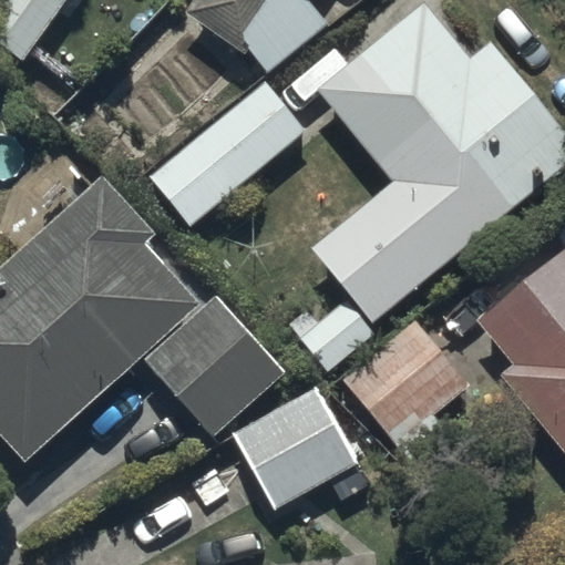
[(1,0),(0,2),(0,44),(24,62),(70,0),(1,0)]
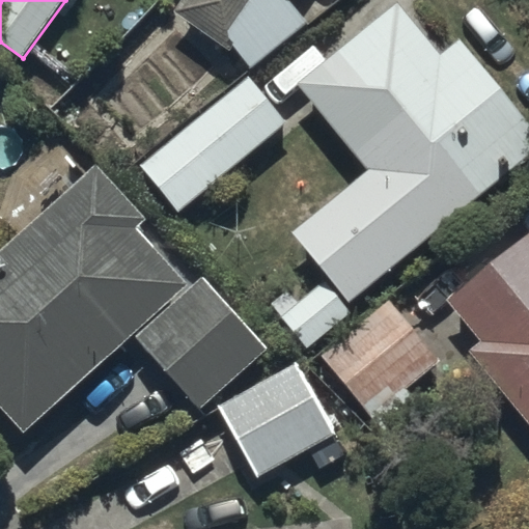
[(179,0),(171,11),(221,46),(227,36),(249,67),(308,23),(290,0),(179,0)]
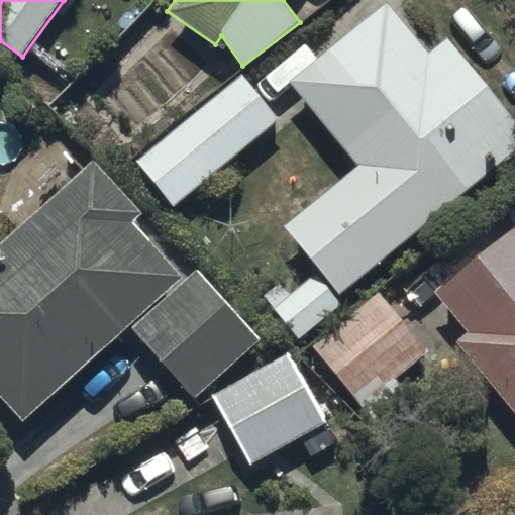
[(514,122),(448,37),(427,54),(394,10),(297,84),(412,232),(514,152),(514,122)]
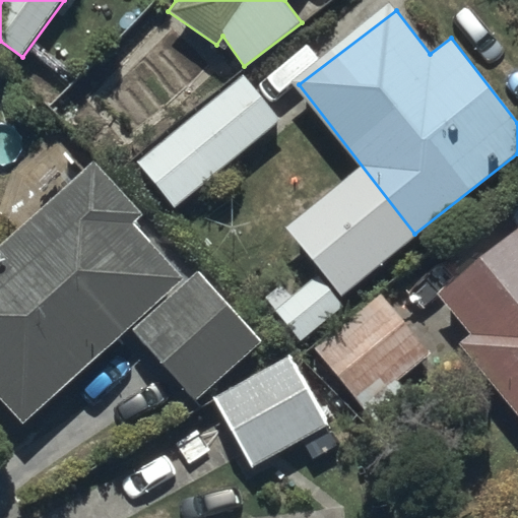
[(282,124),(242,74),(137,158),(177,209),(282,124)]
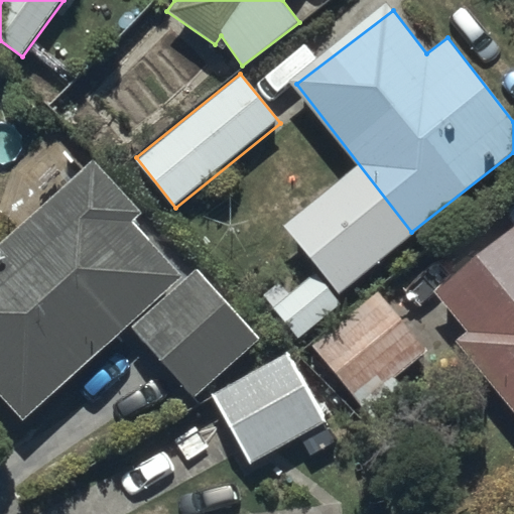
[(0,397),(21,421),(180,278),(131,223),(140,215),(93,161),(0,244),(0,397)]
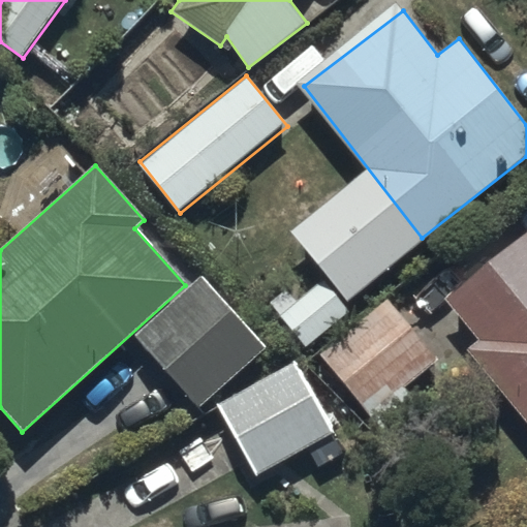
[(465,347),(526,421),(526,231),(446,296),(478,337),(465,347)]
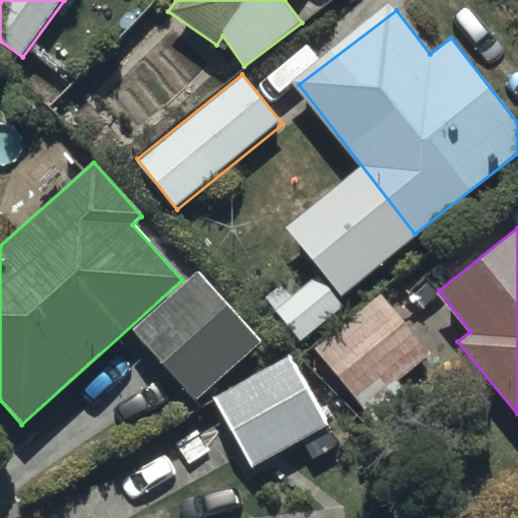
[(260,338),(198,272),(134,332),(196,398),(260,338)]
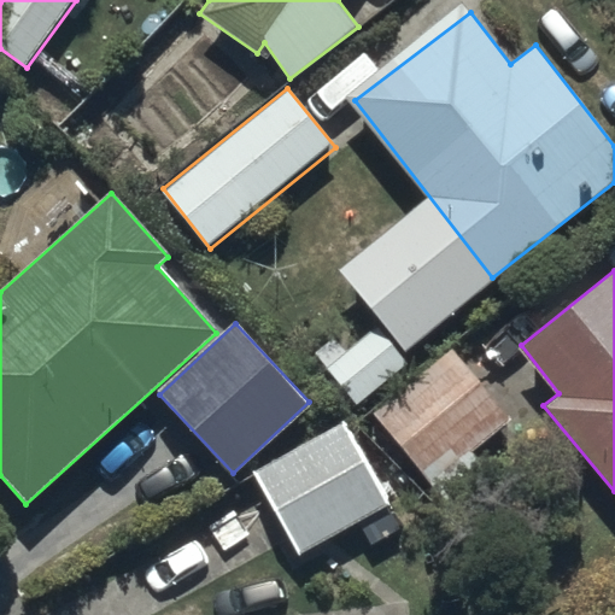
[(378,324),(324,367),(357,408),(410,365),(378,324)]
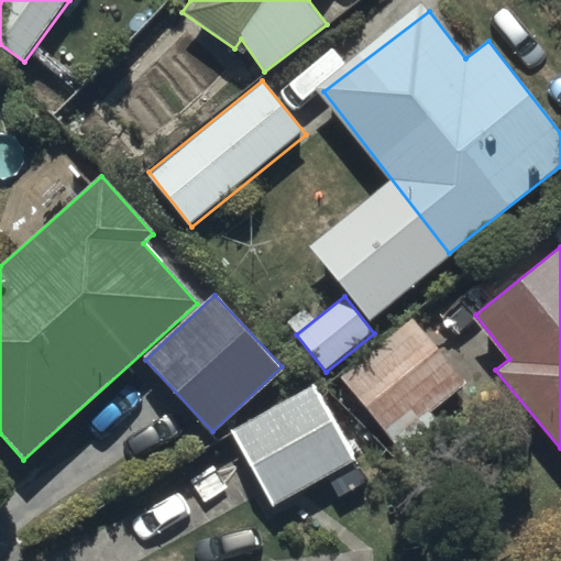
[(415,319),(334,384),(419,488),(462,453),(430,413),(466,383),(415,319)]
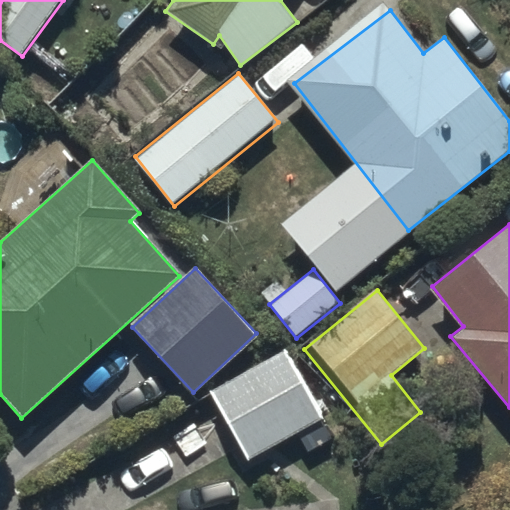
[(320,418),(283,352),(213,391),(250,457),(320,418)]
